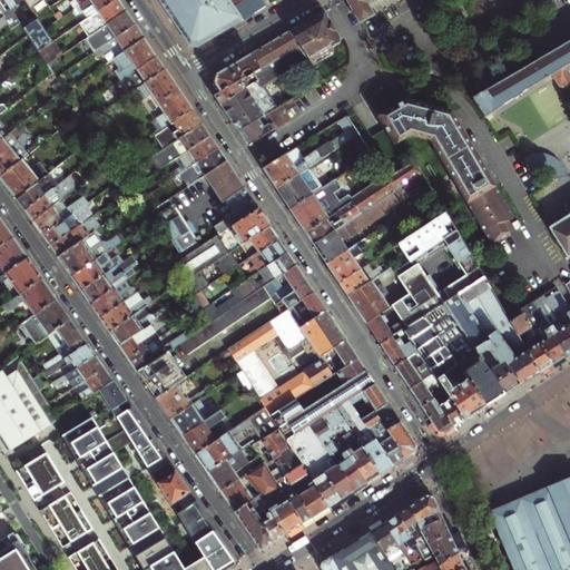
[(5,0),(0,0),(0,11),(8,23),(12,29),(21,23),(5,0)]
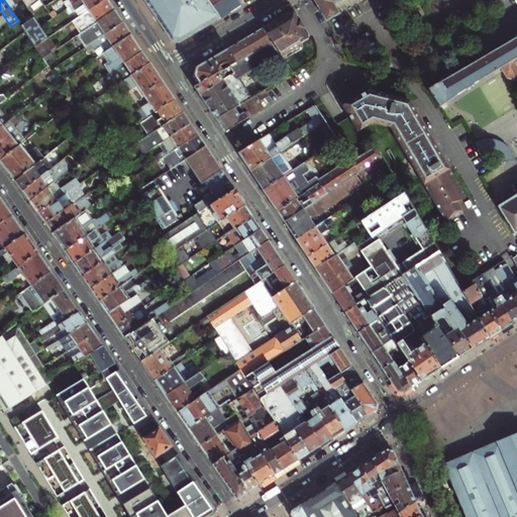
[(35,46),(48,37),(31,13),(22,0),(4,0),(19,21),(35,46)]
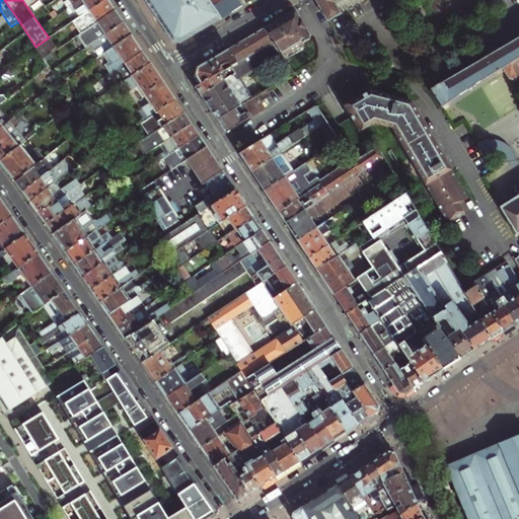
[(22,0),(31,13),(36,10),(31,3),(35,0),(22,0)]
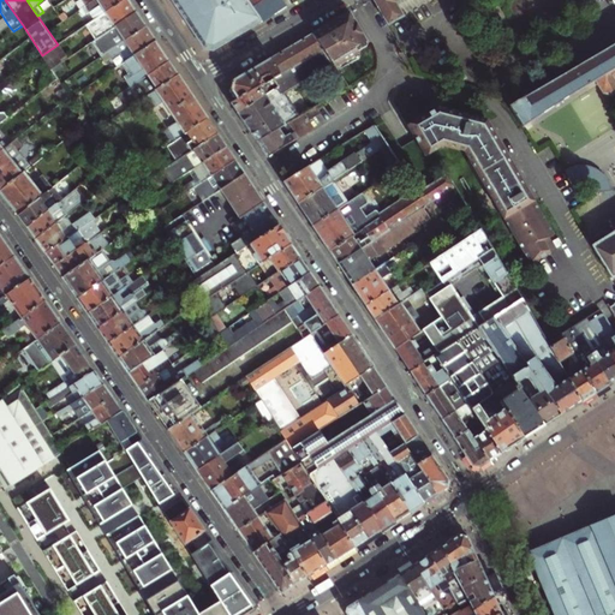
[(87,47),(137,13),(133,7),(129,0),(124,0),(97,18),(58,45),(42,55),(53,71),(67,60),(64,54),(81,43),(84,49),(87,47)]
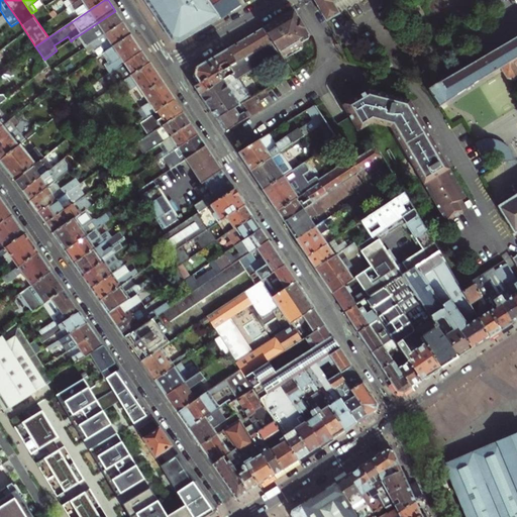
[(82,15),(104,0),(79,0),(72,5),(70,7),(74,12),(77,9),(82,15)]
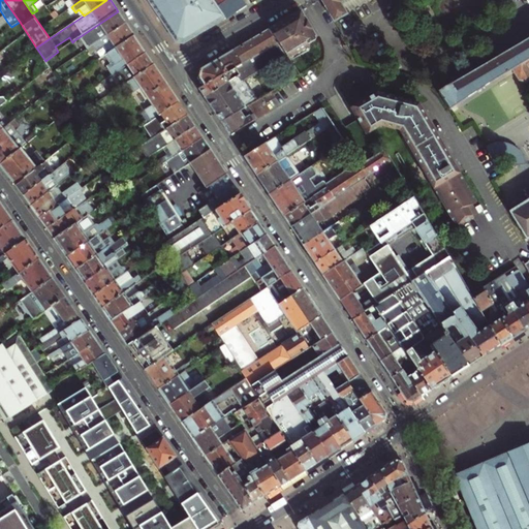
[(147,0),(176,42),(184,44),(201,34),(225,21),(210,0),(147,0)]
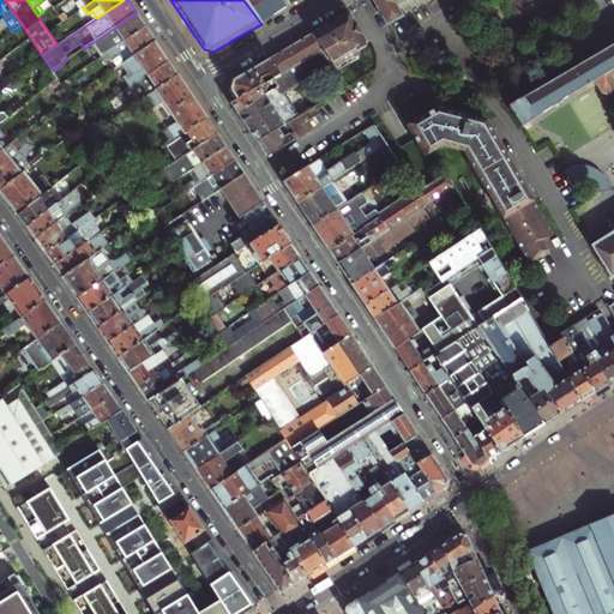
[(244,0),(262,24),(275,16),(287,8),(280,0),(244,0)]
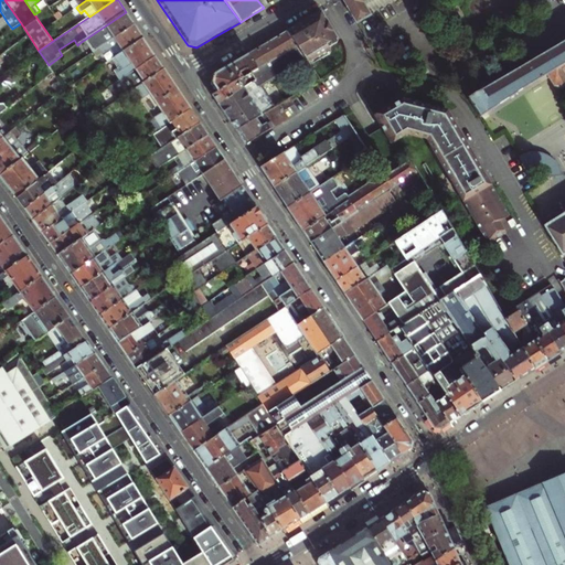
[(342,0),(355,21),(368,13),(362,4),(370,0),(342,0)]
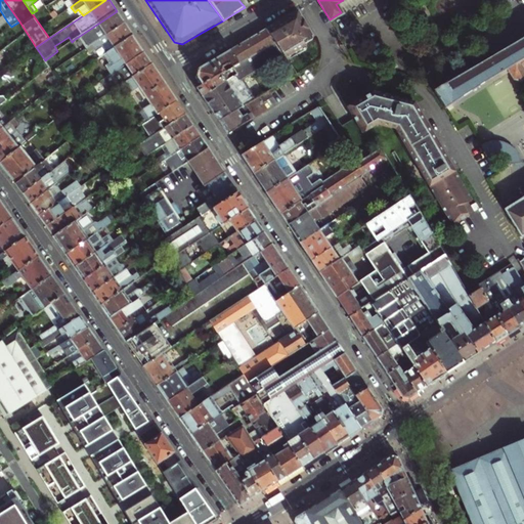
[(89,47),(92,46),(125,24),(122,18),(117,11),(74,40),(77,44),(84,39),(89,47)]
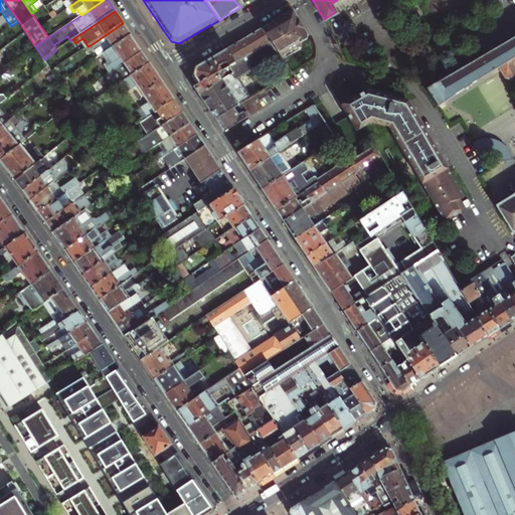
[(262,29),(270,41),(278,52),(281,56),(299,45),(297,41),(306,35),(292,11),(262,29)]
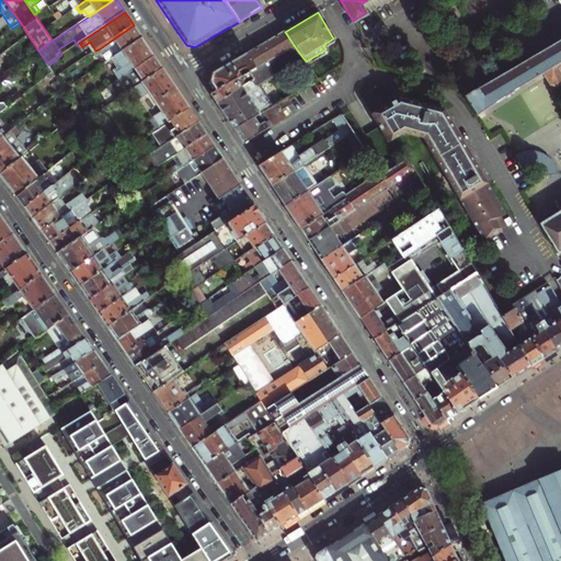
[(110,50),(114,57),(142,38),(140,33),(134,25),(99,49),(103,55),(110,50)]
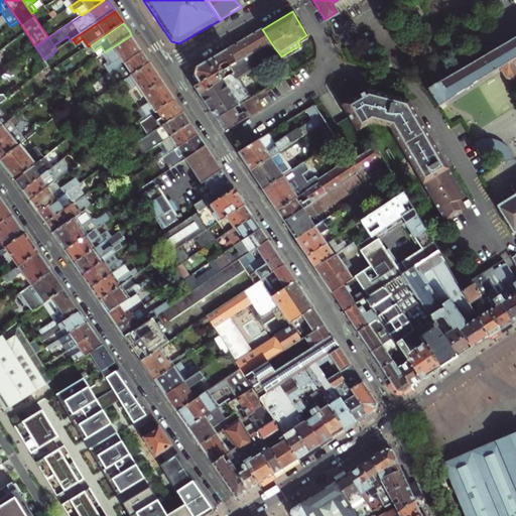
[(236,62),(270,41),(262,29),(246,38),(228,49),(236,62)]
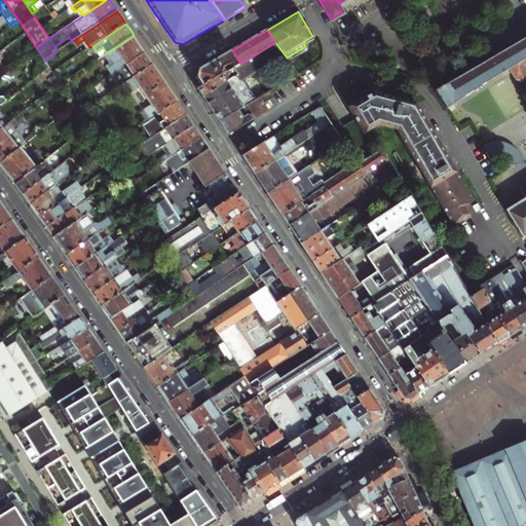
[(103,68),(109,77),(145,52),(141,46),(134,36),(107,53),(100,59),(106,66),(103,68)]
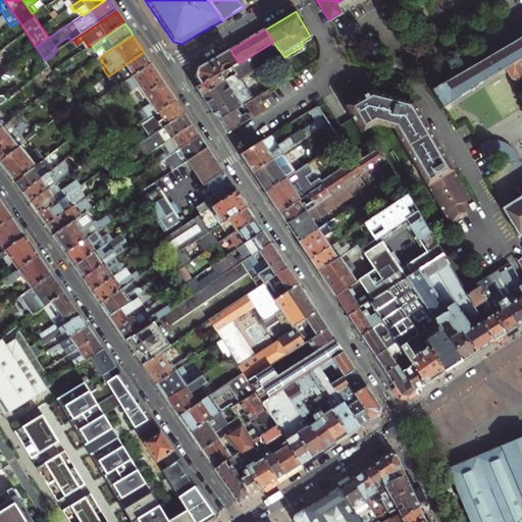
[(521,39),(482,62),(480,59),(446,81),(447,84),(434,91),(444,107),(479,85),(506,68),(521,58),(521,39)]
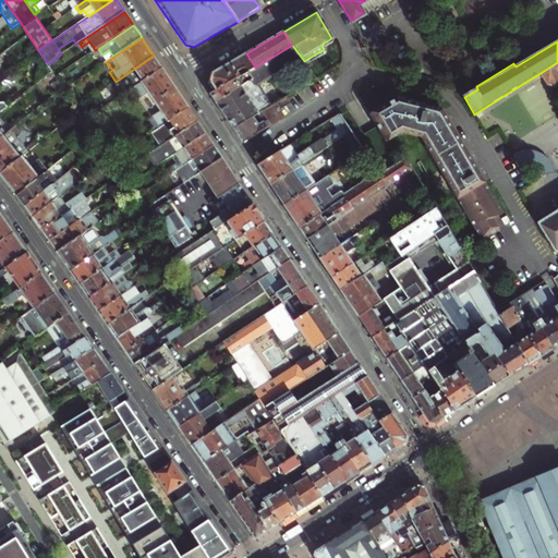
[(226,119),(233,130),(253,118),(262,111),(273,106),(258,84),(301,57),(292,45),(255,68),(247,72),(253,80),(216,104),(226,119)]
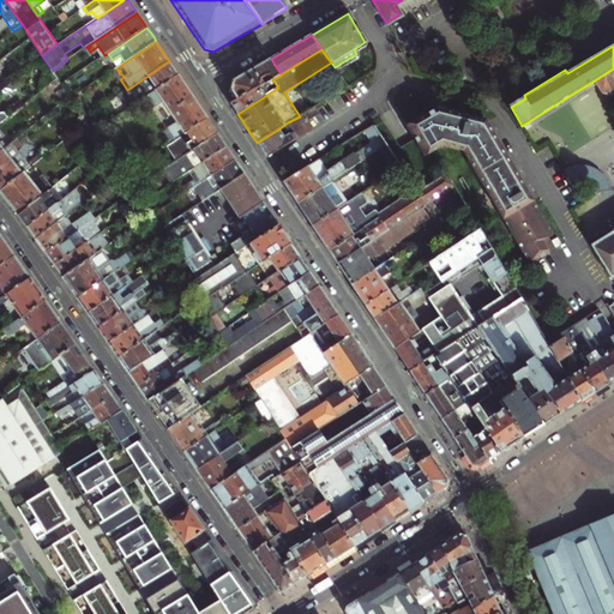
[(233,94),(236,100),(272,79),(281,74),(271,59),(250,71),(233,80),(230,90),(233,94)]
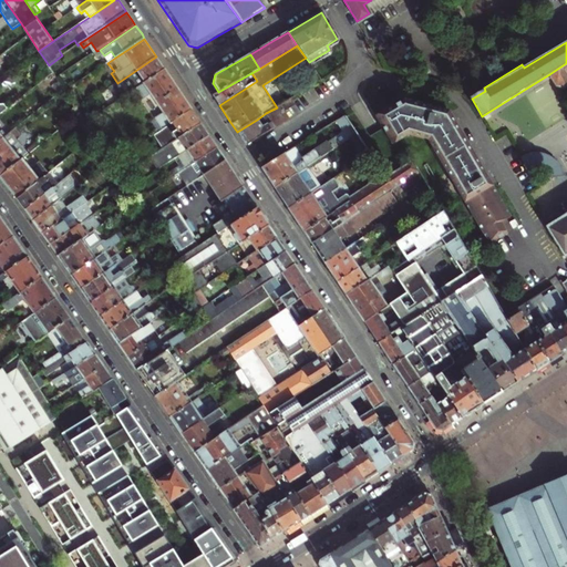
[(115,103),(136,89),(165,69),(162,64),(156,57),(117,83),(107,90),(115,103)]
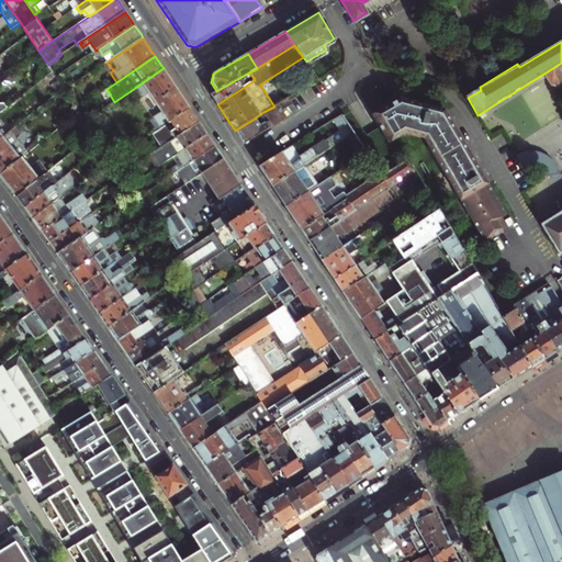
[(561,63),(544,74),(552,86),(559,87),(561,85),(561,63)]
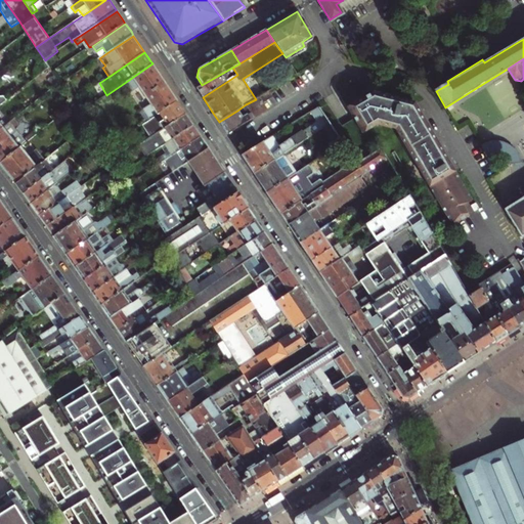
[(151,118),(177,101),(172,93),(160,75),(153,63),(126,82),(132,92),(139,87),(150,104),(143,110),(150,119),(151,118)]
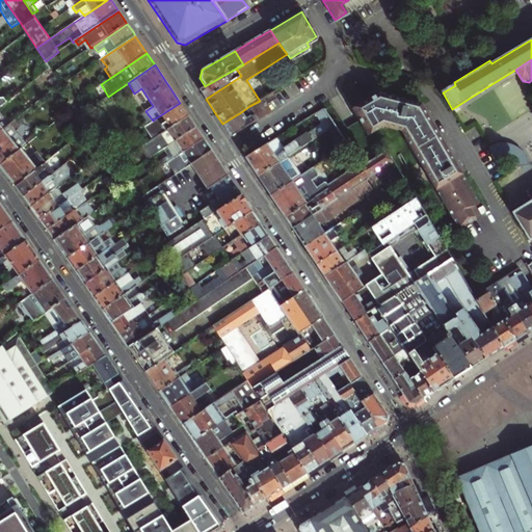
[(204,96),(206,99),(241,76),(236,69),(205,86),(200,89),(204,96)]
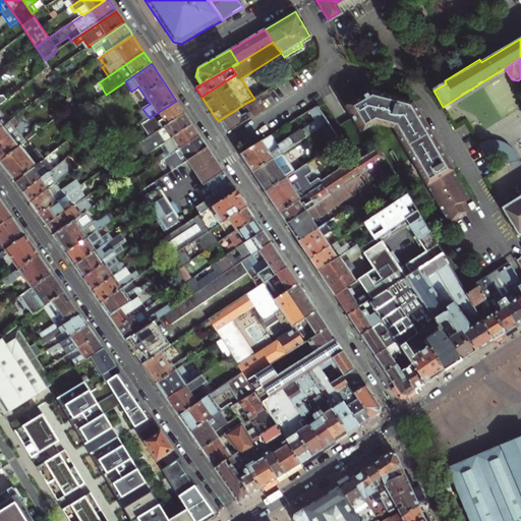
[(236,110),(218,121),(222,127),(228,136),(268,111),(262,101),(271,95),(268,90),(254,99),(244,104),(248,110),(239,115),(236,110)]
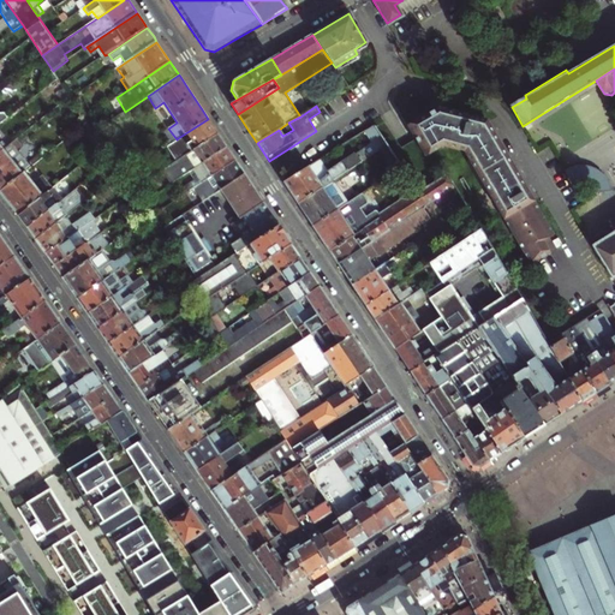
[(439,107),(407,127),(425,157),(443,147),(464,151),(508,226),(531,264),(551,252),(544,242),(555,234),(538,207),(488,121),(439,107)]
